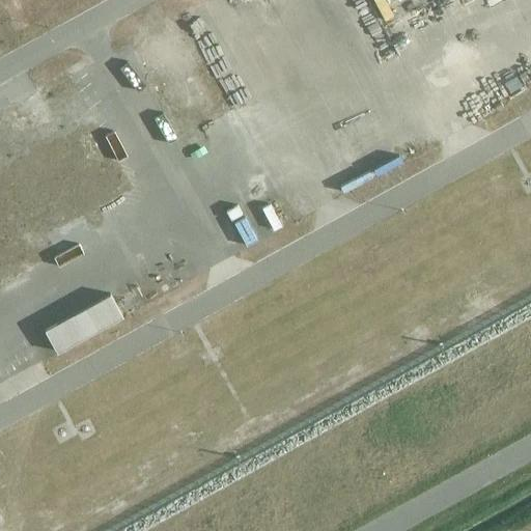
[(134,37),(183,134),(226,112),(178,16),(134,37)]
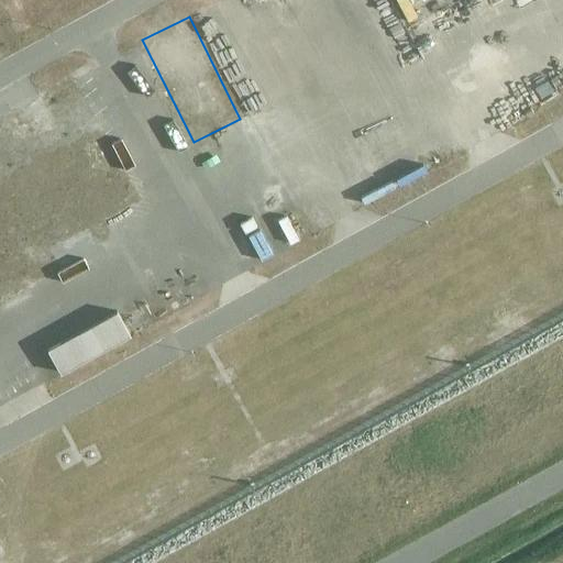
[(41,250),(106,219),(48,100),(0,122),(0,302),(54,277),(41,250)]
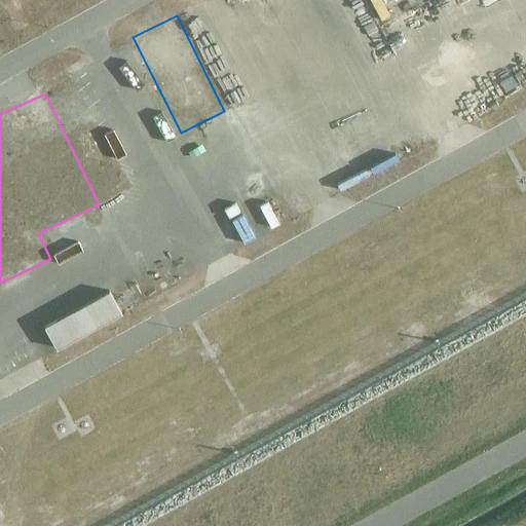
[(112,291),(44,326),(57,349),(124,314),(112,291)]
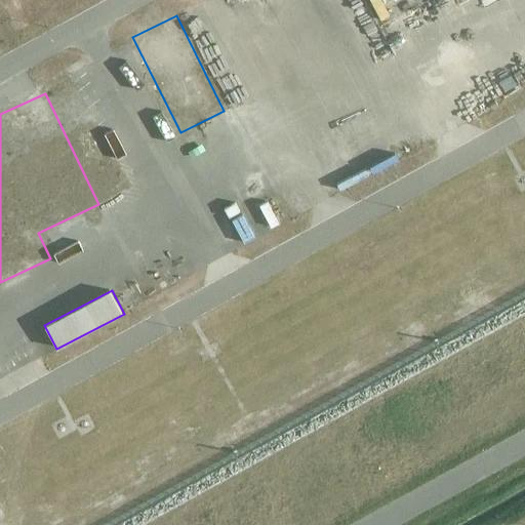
[(0,342),(0,369),(44,353),(35,329),(0,342)]
